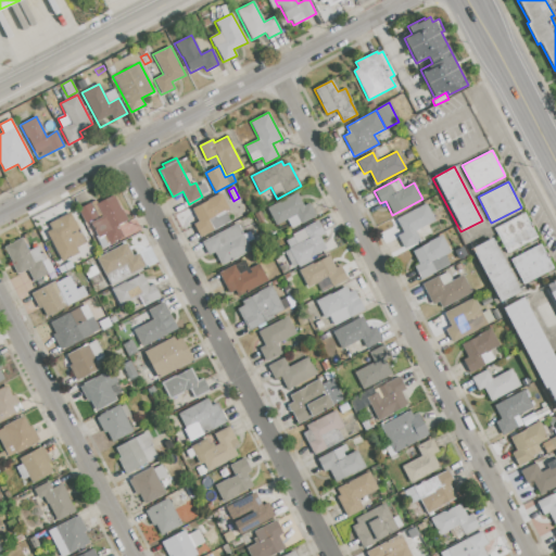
[(266,207),(297,191),(304,205),(310,202),(316,215),(291,228),(287,219),(276,225),(266,207)]
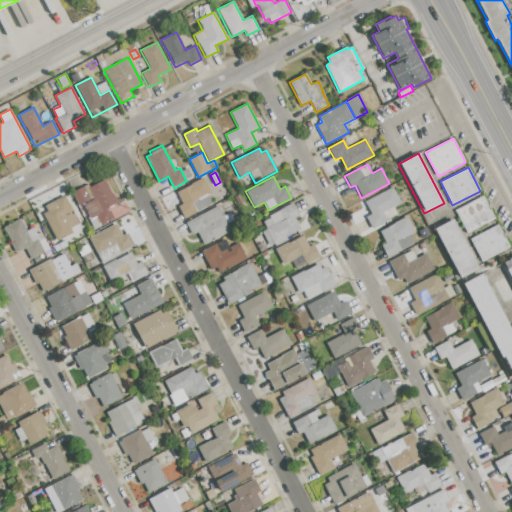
[(176,192),(191,185),(191,184),(204,178),(212,193),(208,195),(213,204),(185,218),(178,206),(182,204),(176,192)]
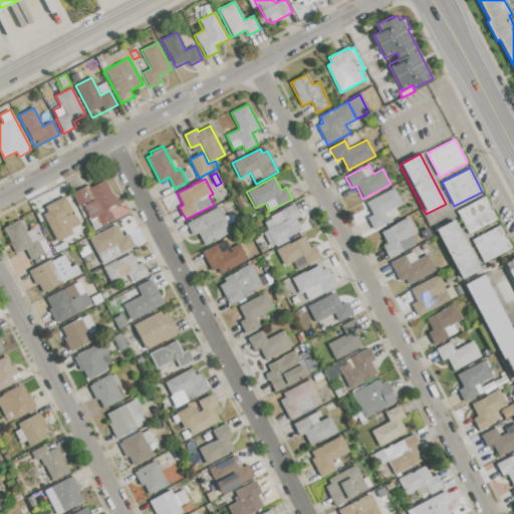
[(342,179),(345,184),(338,187),(336,182),(342,179)]
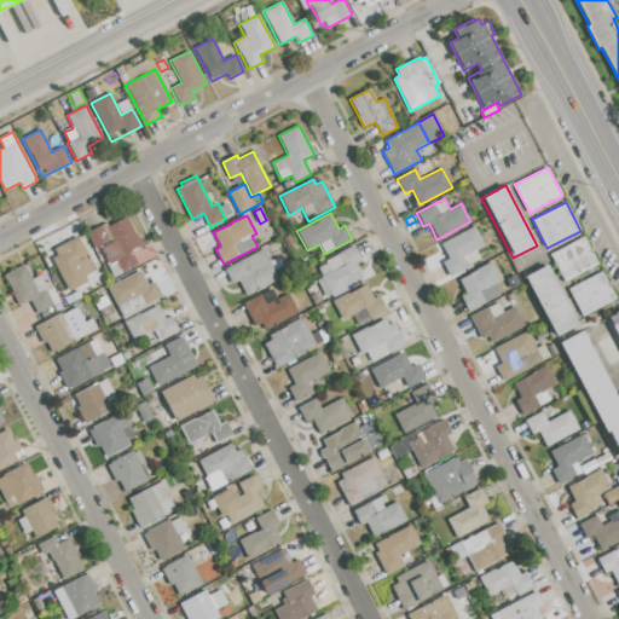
[(142,246),(126,253),(117,236),(115,237),(113,232),(110,233),(106,227),(127,217),(142,246)]
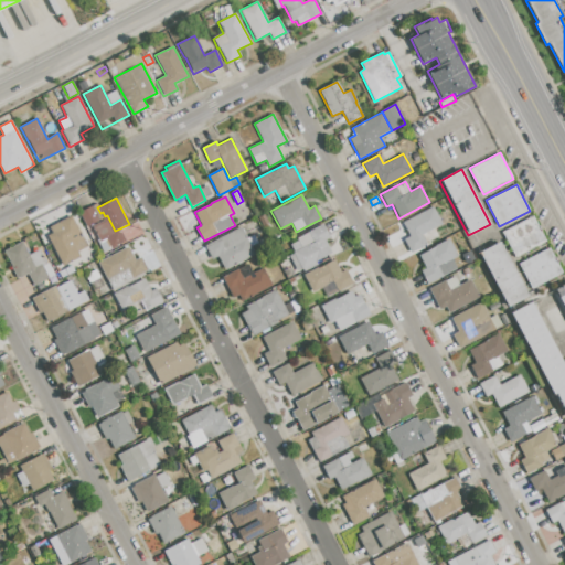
[(438,208),(444,204),(448,213),(443,216),(438,208)]
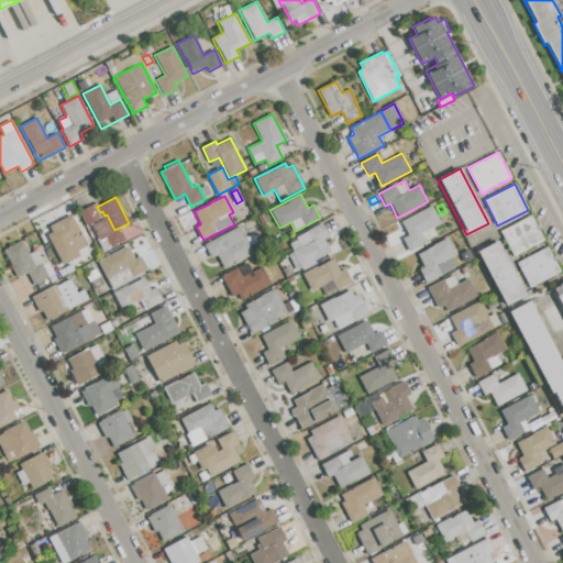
[(91,205),(99,220),(86,225),(78,211),(91,205)]
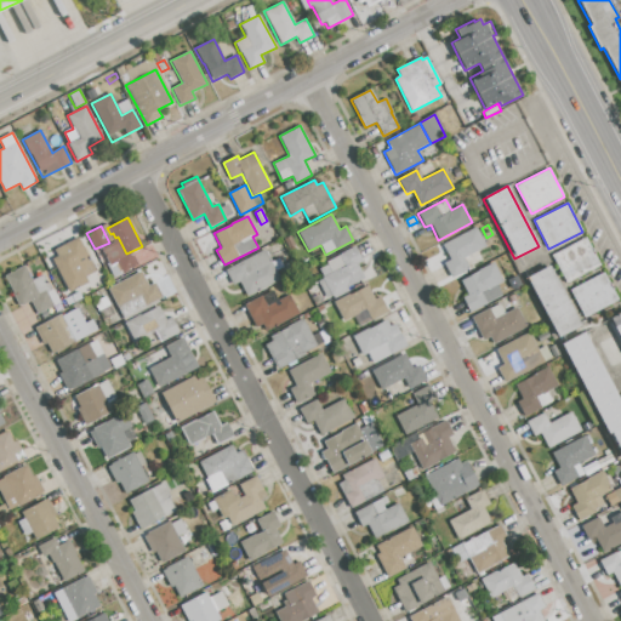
[(443,245),(476,228),(485,246),(463,258),(469,269),(451,278),(444,263),(450,260),(443,245)]
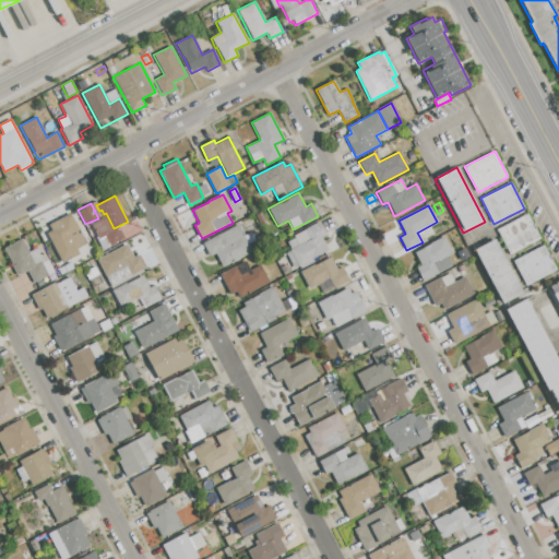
[(256,215),(261,212),(268,224),(261,226),(256,215)]
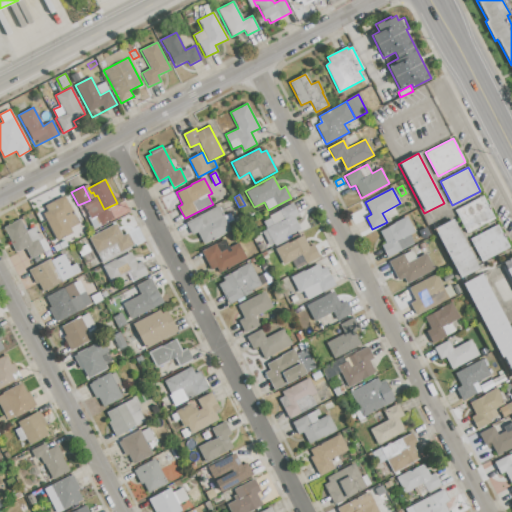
[(43,214),(47,212),(45,206),(66,195),(79,223),(70,227),(73,233),(51,244),(40,223),(46,220),(43,214)]
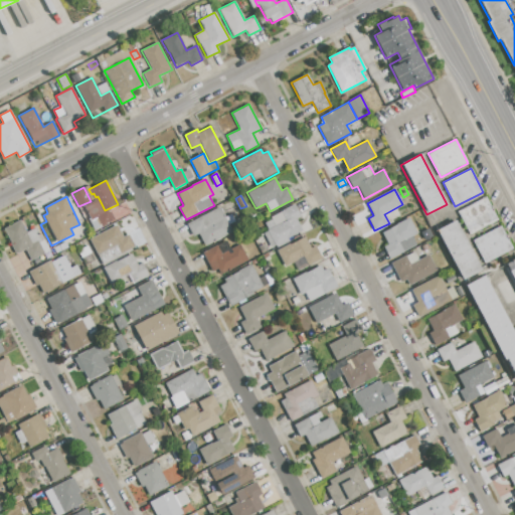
[(486,197),(498,220),(470,235),(458,211),(486,197)]
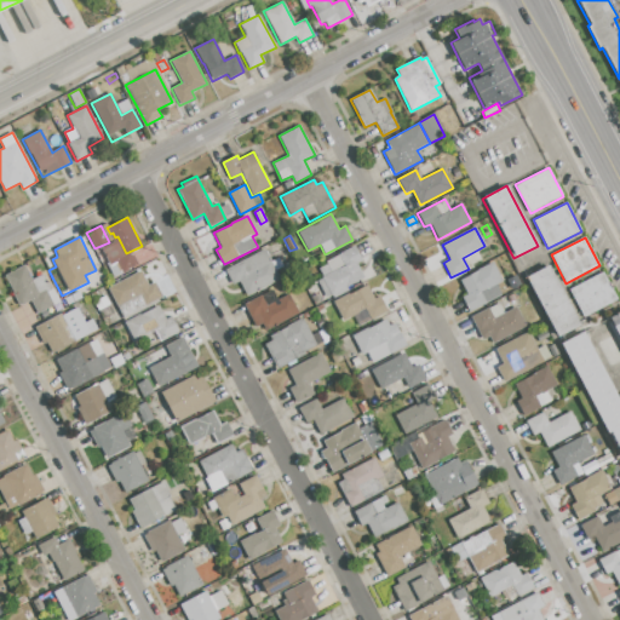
[(355,245),(362,260),(357,263),(365,277),(346,287),(349,291),(333,299),(333,298),(328,300),(317,281),(323,277),(319,269),(327,265),(326,262),(339,256),(338,254),(355,245)]
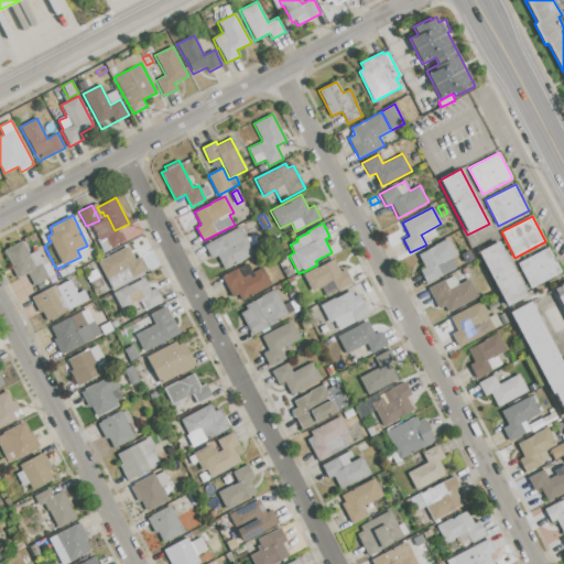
[(205,246),(240,227),(255,255),(224,270),(217,257),(212,259),(205,246)]
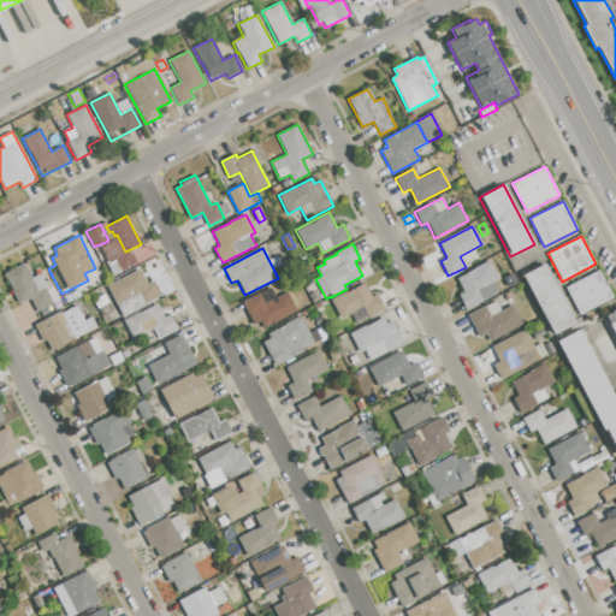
[(489,261),(498,279),(477,290),(483,301),(466,311),(457,295),(463,292),(456,278),(489,261)]
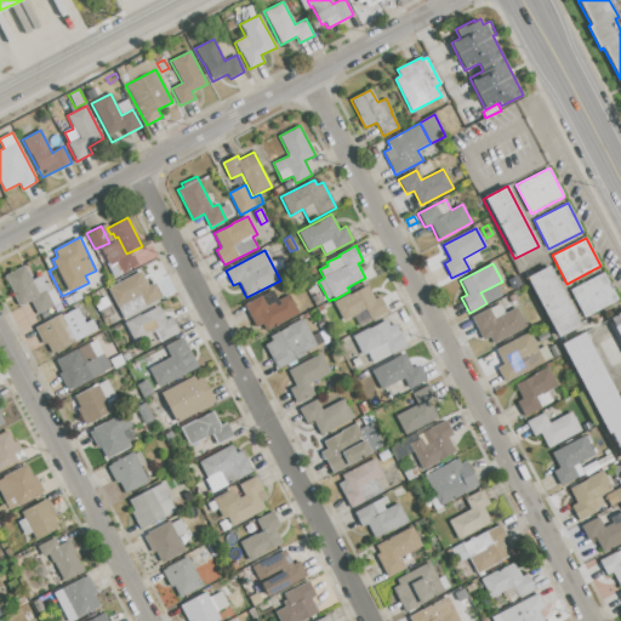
[(5,275),(24,266),(32,280),(44,274),(51,290),(53,289),(60,302),(46,309),(40,313),(38,314),(30,301),(20,307),(5,275)]
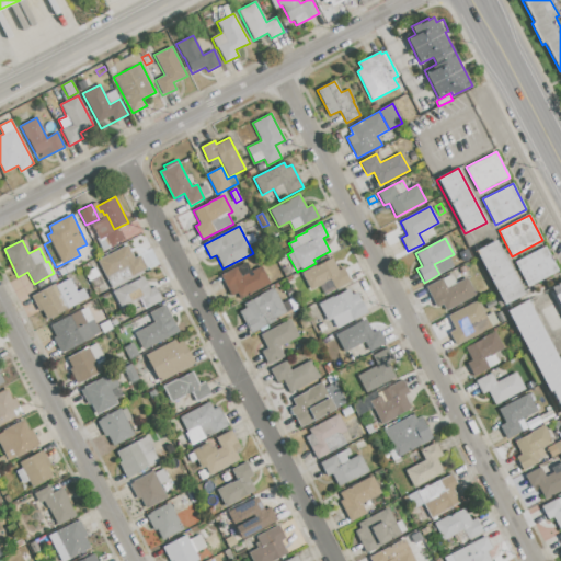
[(495,240),(524,295),(504,306),(476,251),(495,240)]
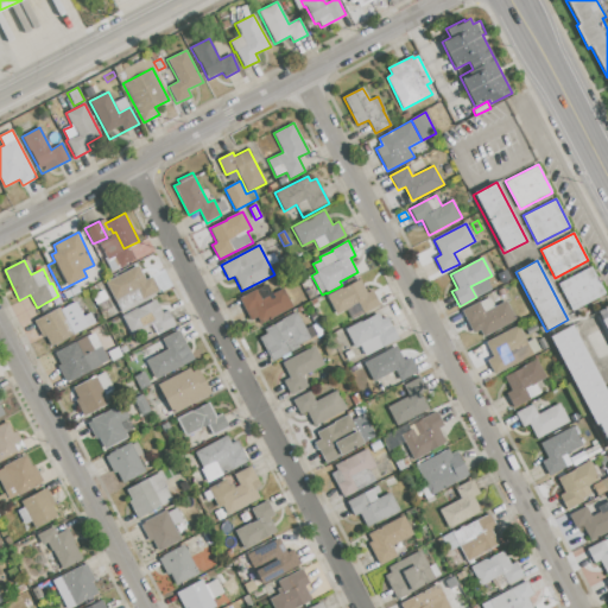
[(106,283),(138,265),(145,280),(152,277),(159,291),(120,311),(106,283)]
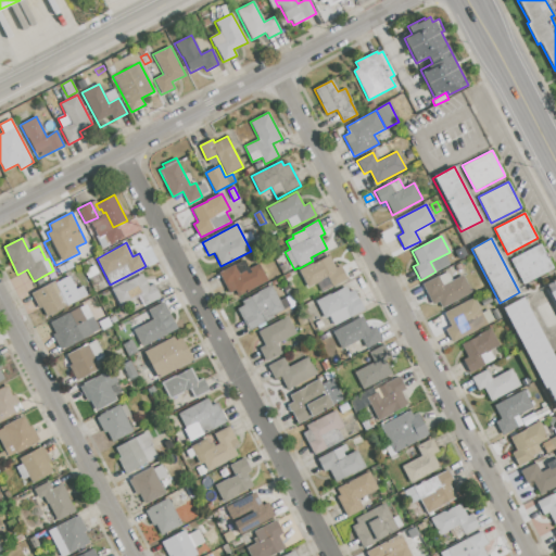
[(541,243),(554,269),(523,285),(510,260),(541,243)]
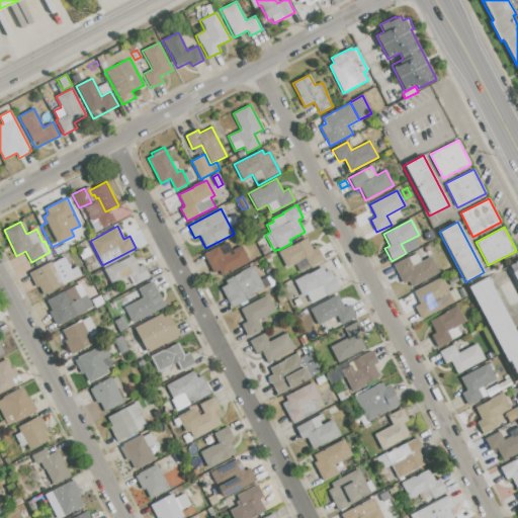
[(307,238),(313,249),(317,247),(324,260),(299,273),(294,264),(287,268),(278,252),(307,238)]
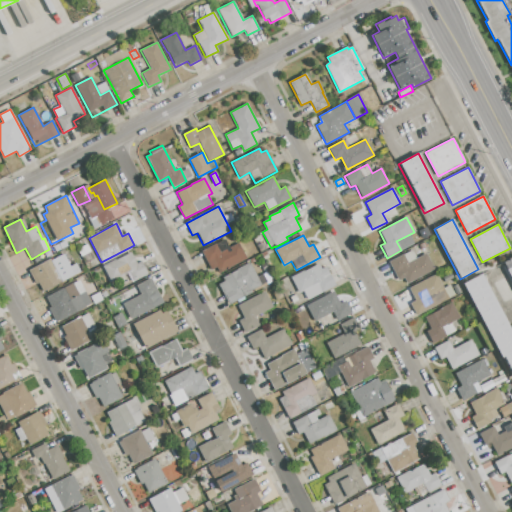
[(247,259),(214,276),(201,251),(225,239),(229,248),(239,243),(247,259)]
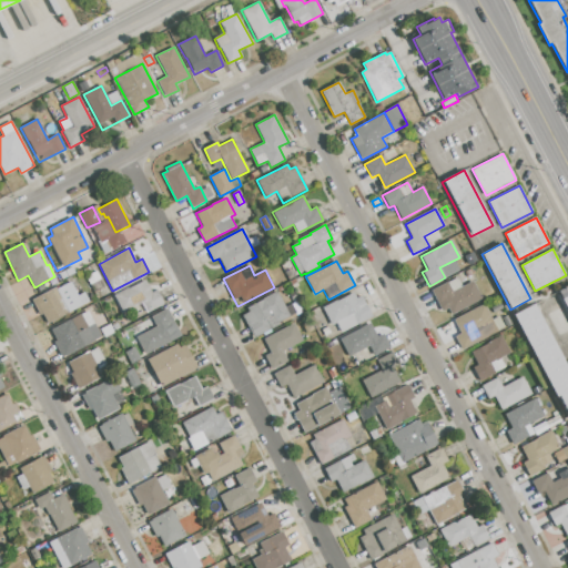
[(70,267),(73,273),(62,280),(59,273),(70,267)]
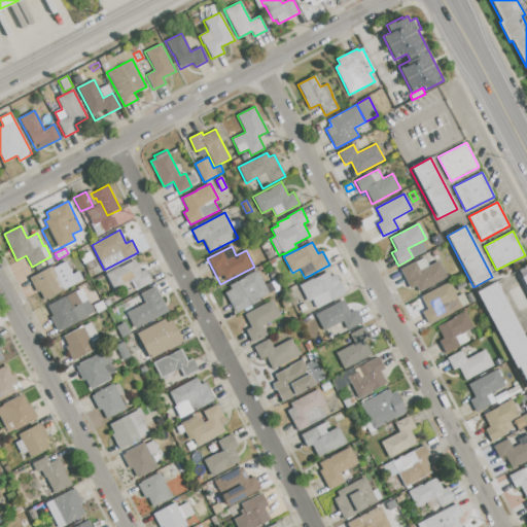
[(82,248),(85,254),(79,256),(76,251),(82,248)]
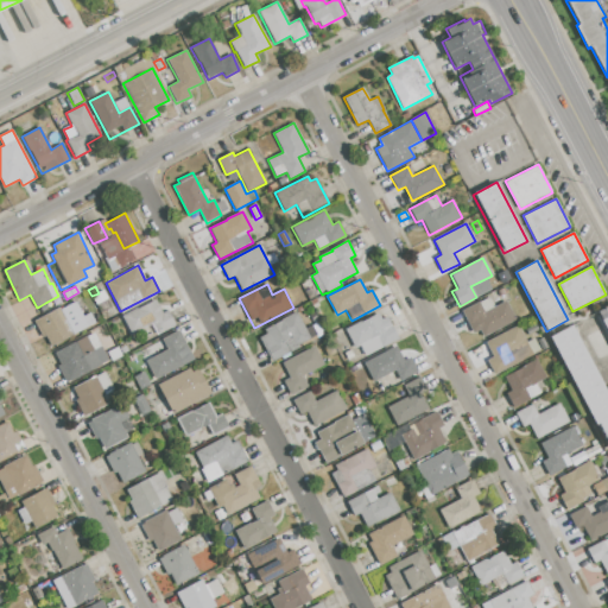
[(496,291),(504,287),(507,293),(500,297),(496,291)]
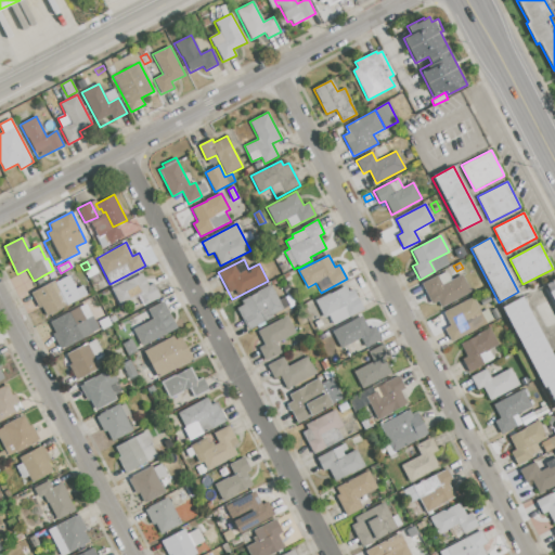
[(288,270),(282,273),(279,267),(285,263),(288,270)]
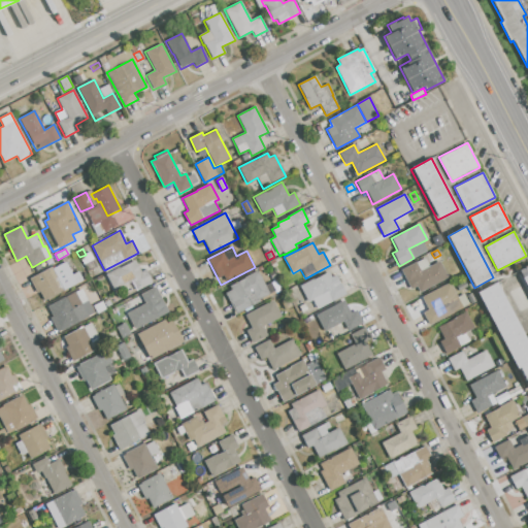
[(90,252),(94,260),(84,265),(79,257),(86,255),(90,252)]
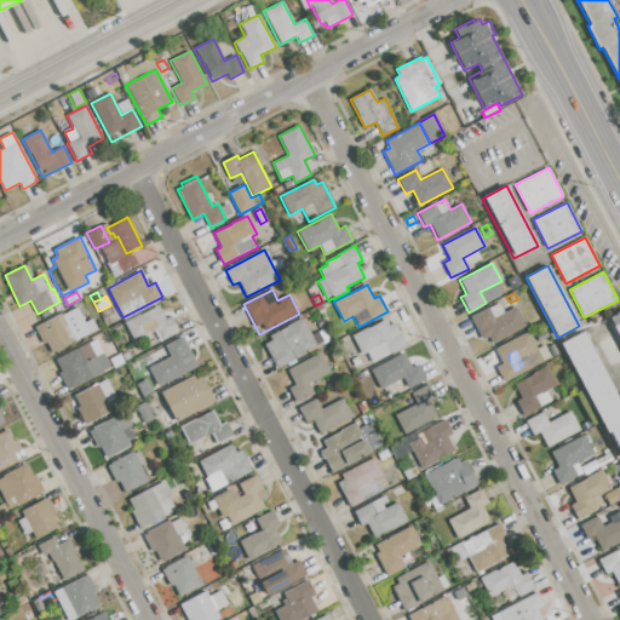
[(471,316),(499,302),(504,313),(516,306),(527,326),(493,344),(489,336),(482,339),(471,316)]
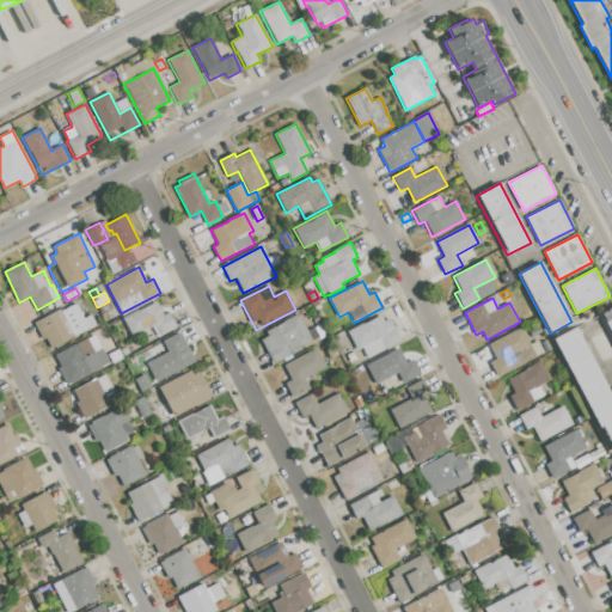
[(317,311),(312,304),(318,300),(322,308),(317,311)]
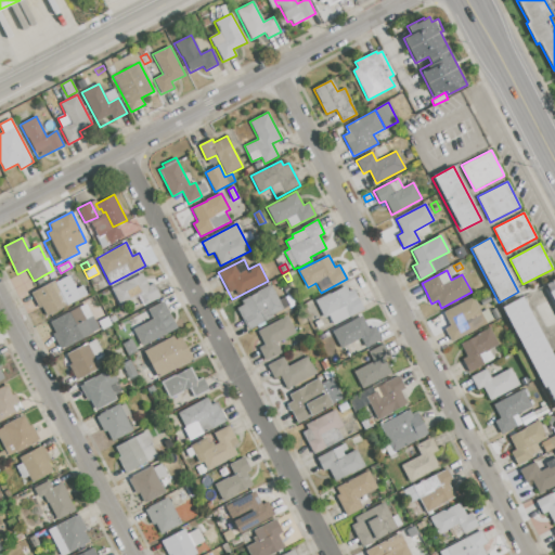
[(111,288),(125,281),(126,282),(142,273),(149,286),(153,284),(160,297),(144,305),(139,295),(129,300),(130,302),(120,307),(111,288)]
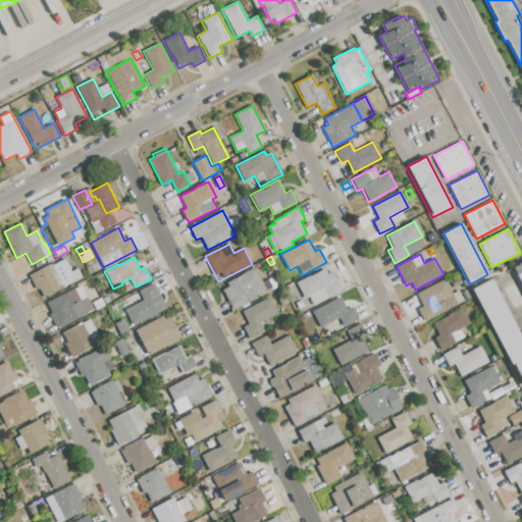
[(29,275),(51,264),(52,266),(65,259),(71,272),(77,269),(82,277),(44,298),(39,289),(37,291),(29,275)]
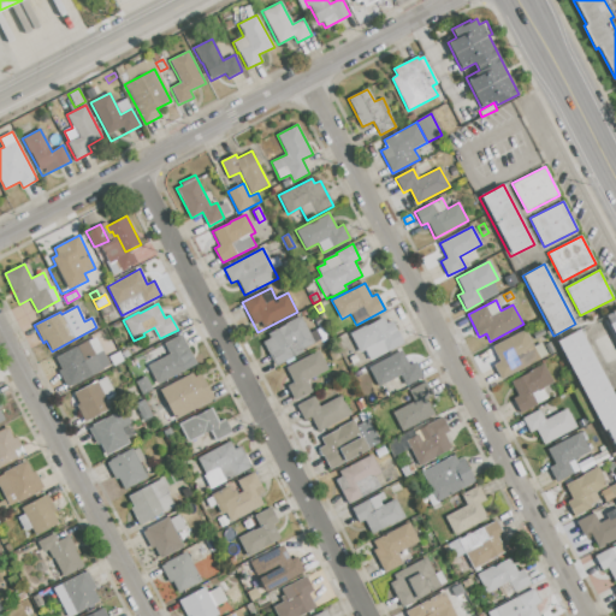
[(615,449),(605,430),(603,431),(557,342),(580,330),(615,398),(615,336),(605,314),(615,308),(615,449)]
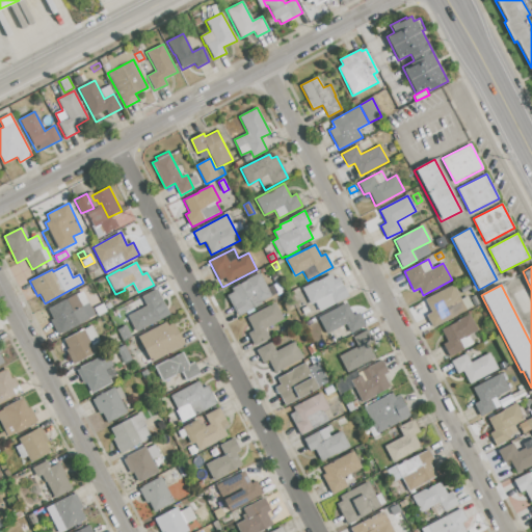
[(276,292),(261,300),(262,303),(237,316),(227,295),(233,292),(231,288),(260,273),(267,288),(273,285),(276,292)]
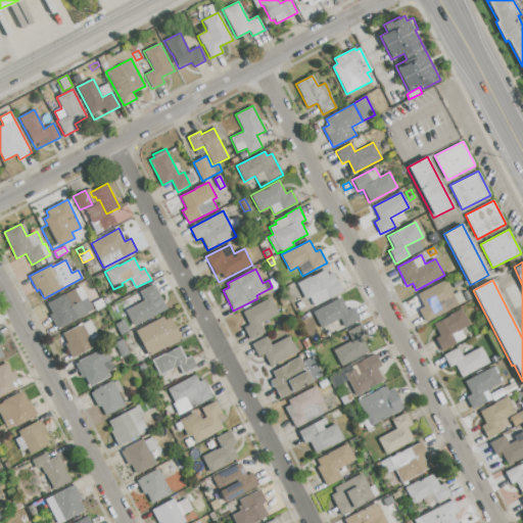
[(296,283),(310,276),(310,278),(326,270),(328,275),(333,272),(343,291),(315,306),(310,297),(304,299),(296,283)]
